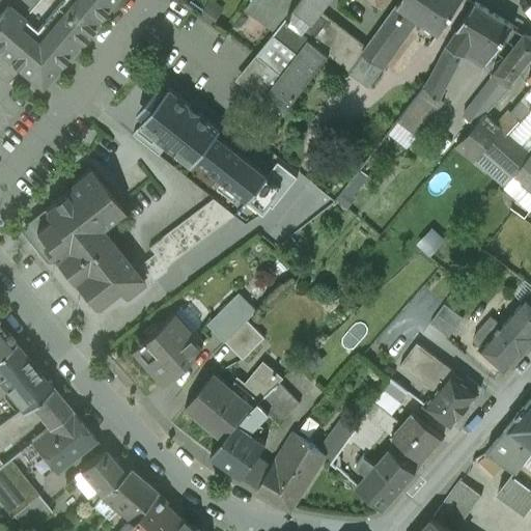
[(0,0),(0,51),(29,77),(31,75),(39,74),(47,74),(49,75),(51,73),(80,38),(81,39),(98,20),(96,19),(112,0),(0,0)]
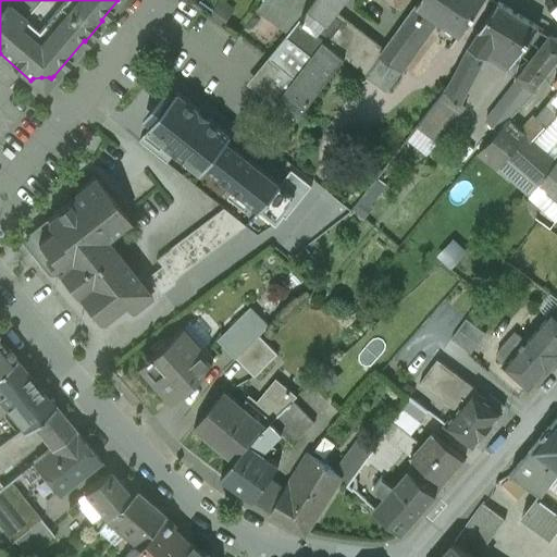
[(223,0),(221,0),(210,16),(223,26),(236,9),(223,0)]
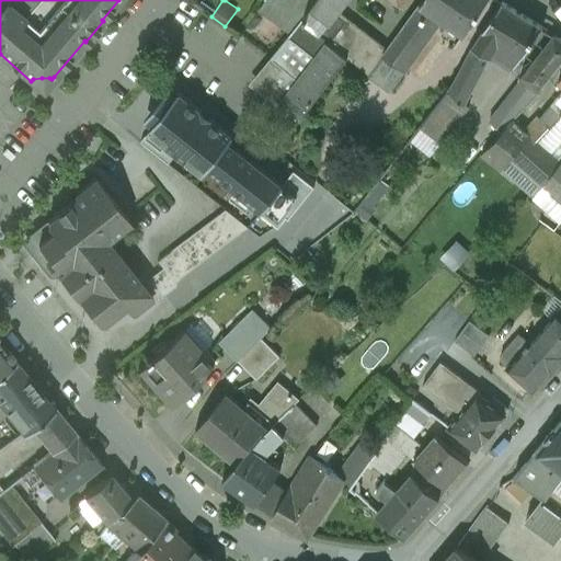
[(263,0),(258,9),(289,34),(301,19),(315,0),(263,0)]
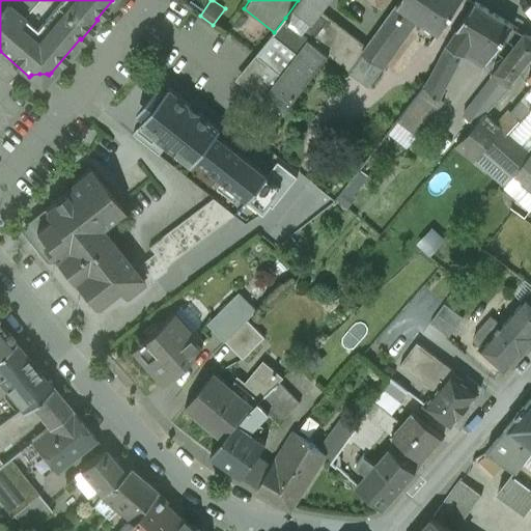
[(313,22),(322,10),(329,0),(298,0),(285,18),(303,31),(311,21),(313,22)]
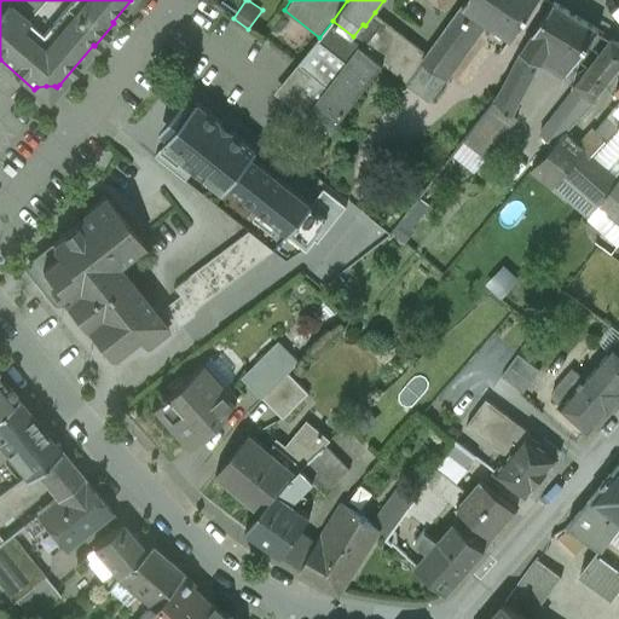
[(383,0),(375,12),(385,21),(399,0),(383,0)]
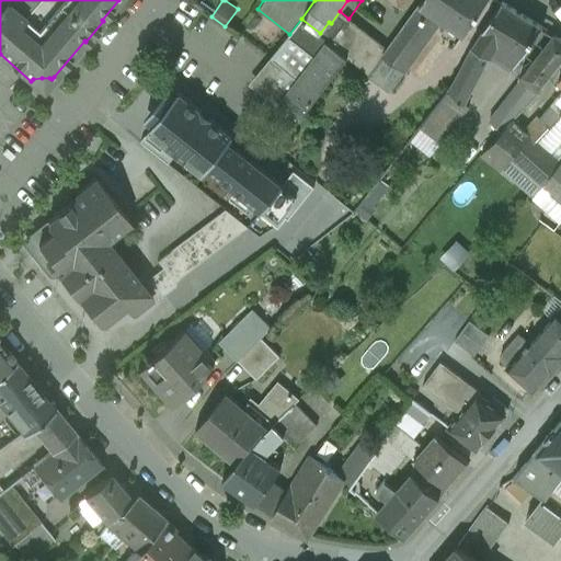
[(424,0),(421,4),(443,21),(464,35),(487,0),(424,0)]
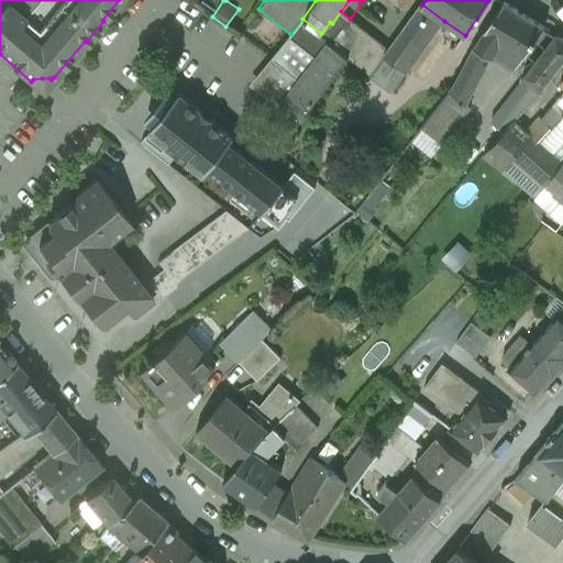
[(544,26),(504,2),(474,46),(492,57),(514,70),(544,26)]
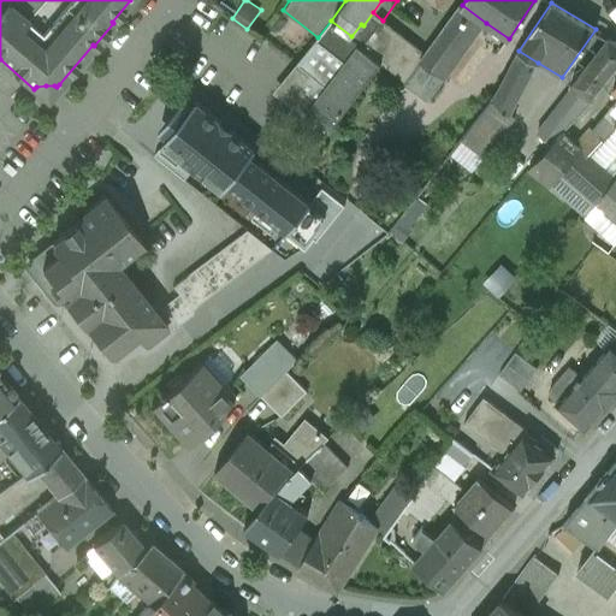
[(486,23),(462,5),(460,4),(425,52),(419,59),(421,61),(445,80),(486,23)]
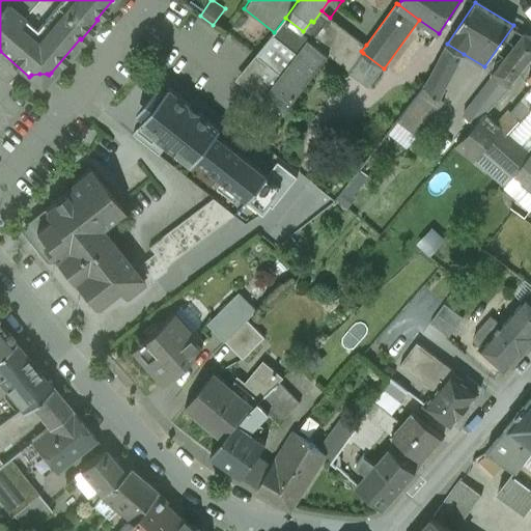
[(303,31),(285,18),(274,32),(238,80),(253,92),(246,102),(258,112),(270,99),(285,110),(329,55),(311,40),(330,18),(322,10),(313,22),(311,21),(303,31)]
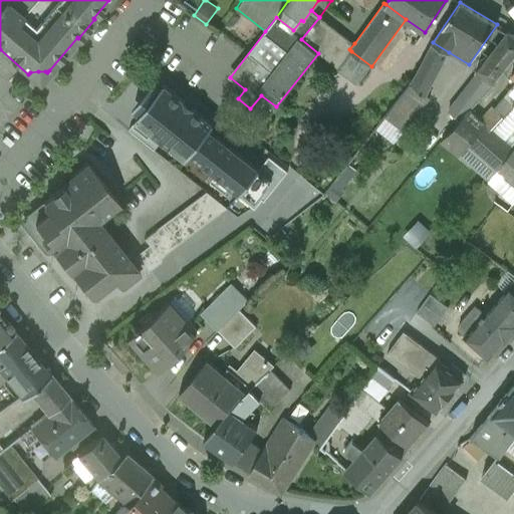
[(319,17),(301,39),(318,53),(339,68),(351,51),(349,49),(354,43),(319,17)]
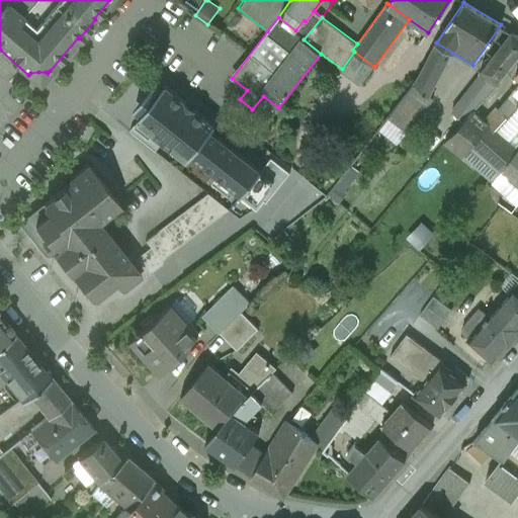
[(517,34),(513,32),(481,73),(498,85),(500,79),(517,55),(517,34)]
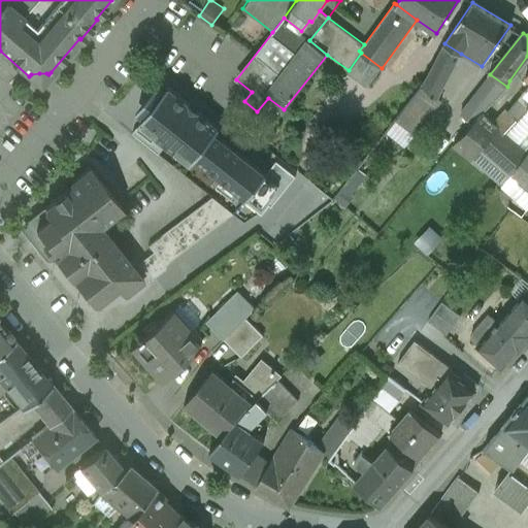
[(444,43),(422,86),(438,98),(461,54),(444,43)]
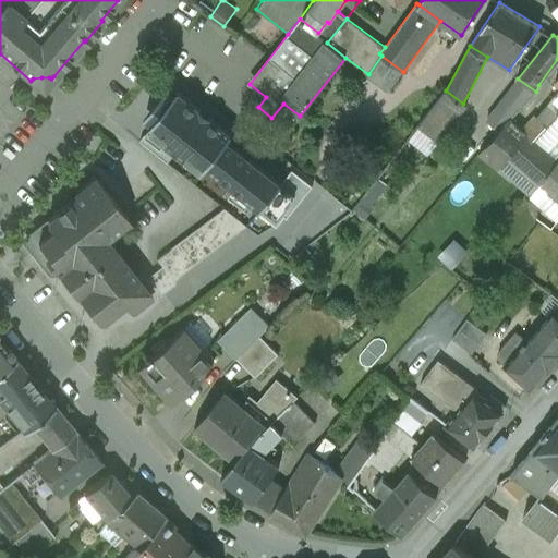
[(403,72),(381,56),(368,74),(366,76),(388,93),(403,72)]
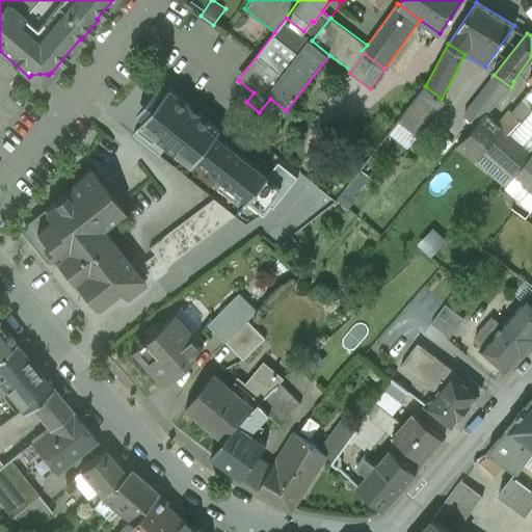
[(442,99),(425,86),(398,121),(419,136),(446,102),(442,99)]
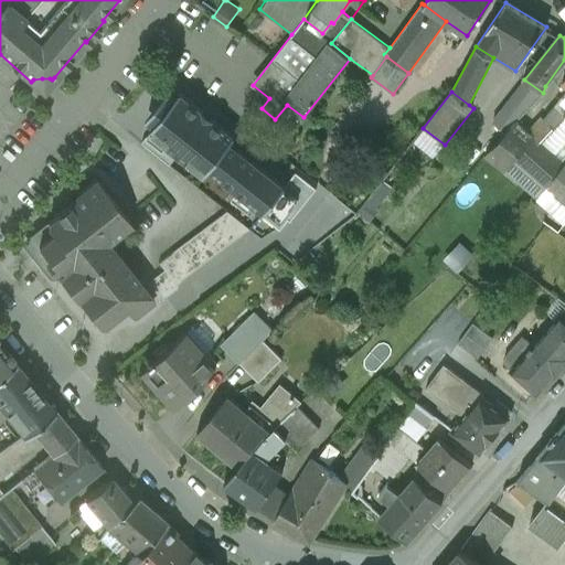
[(264,213),(265,214),(286,188),(285,187),(231,142),(236,137),(181,93),(176,99),(168,93),(147,119),(155,126),(149,131),(150,132),(152,134),(155,131),(168,141),(166,145),(178,155),(189,163),(193,158),(206,169),(203,174),(205,176),(210,170),(264,213)]
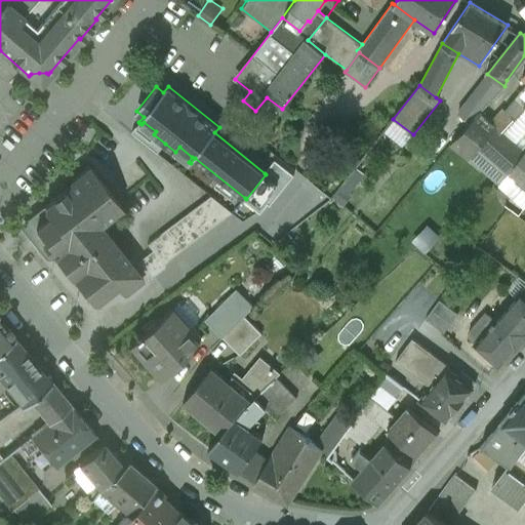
[(158,154),(165,144),(154,134),(156,131),(144,122),(142,124),(139,123),(132,132),(158,154)]
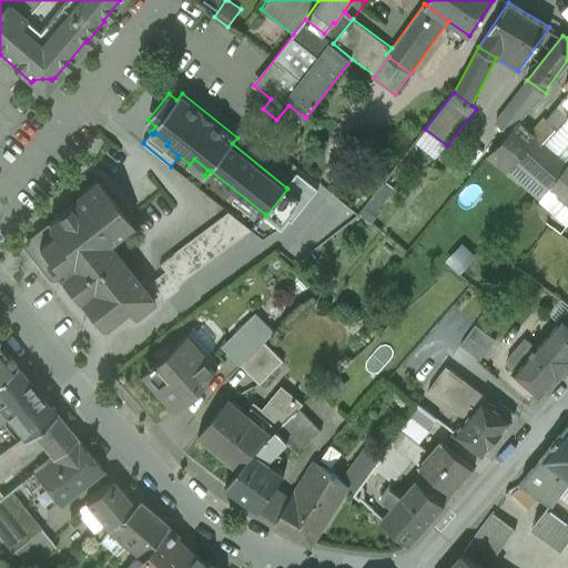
[(298,174),(297,174),(286,188),(287,189),(266,215),(265,214),(263,216),(282,232),(290,222),(292,223),(318,191),(298,174)]
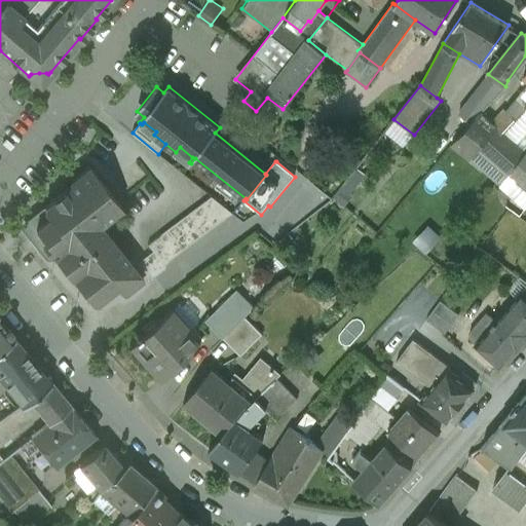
[(122,209),(88,166),(70,181),(70,187),(43,207),(43,211),(47,216),(34,227),(39,233),(55,254),(52,256),(73,280),(74,279),(91,301),(97,302),(117,287),(122,293),(125,293),(143,279),(107,234),(108,219),(122,209)]
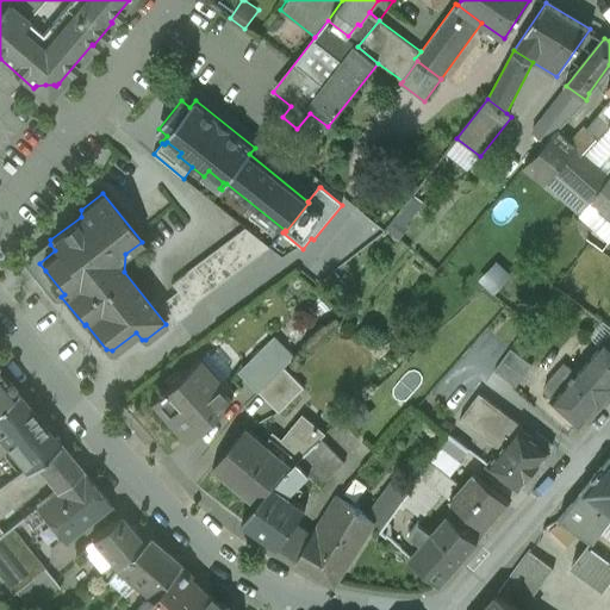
[(394,224),(405,230),(421,199),(411,194),(394,224)]
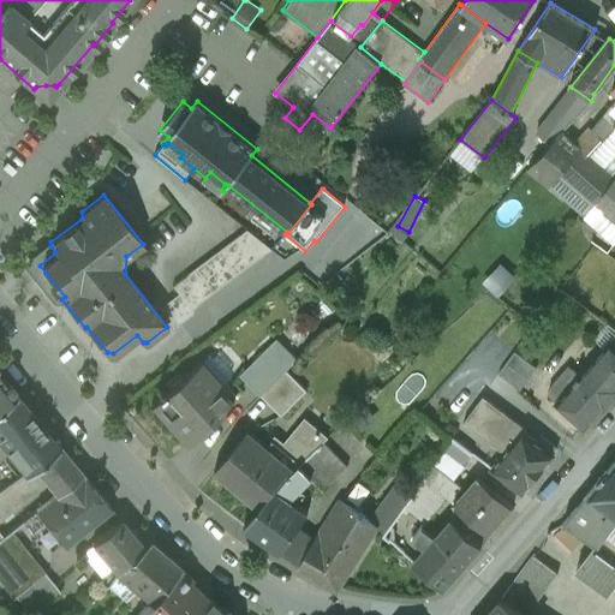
[(348,219),(366,246),(384,236),(366,208),(348,219)]
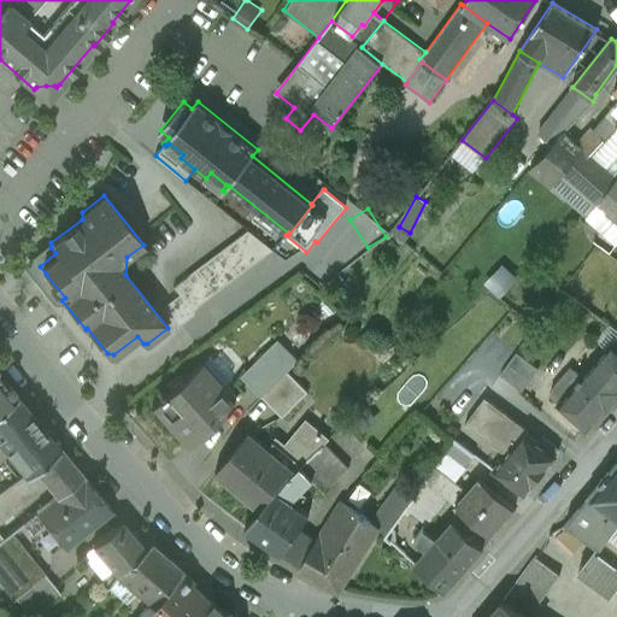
[(274,251),(248,230),(172,287),(178,294),(162,306),(177,327),(195,313),(193,311),(274,251)]
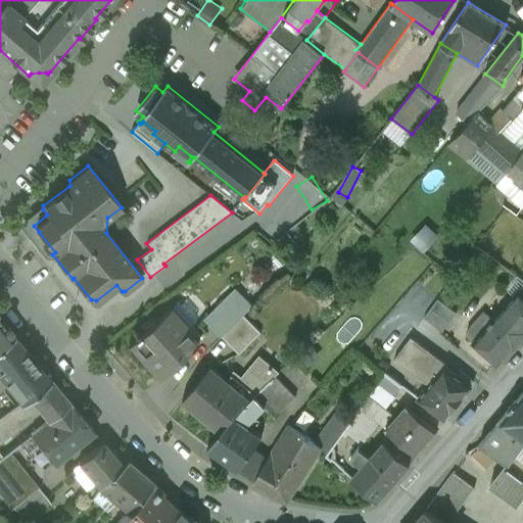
[(52,254),(55,252),(39,232),(34,226),(47,215),(43,209),(43,205),(20,223),(20,227),(45,258),(48,258),(52,254)]
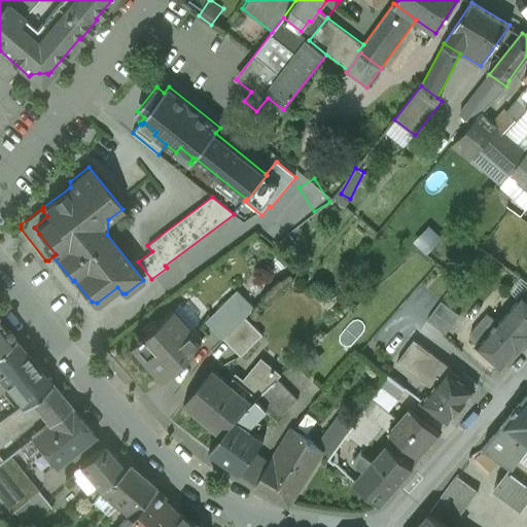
[(443,238),(429,224),(413,242),(427,255),(443,238)]
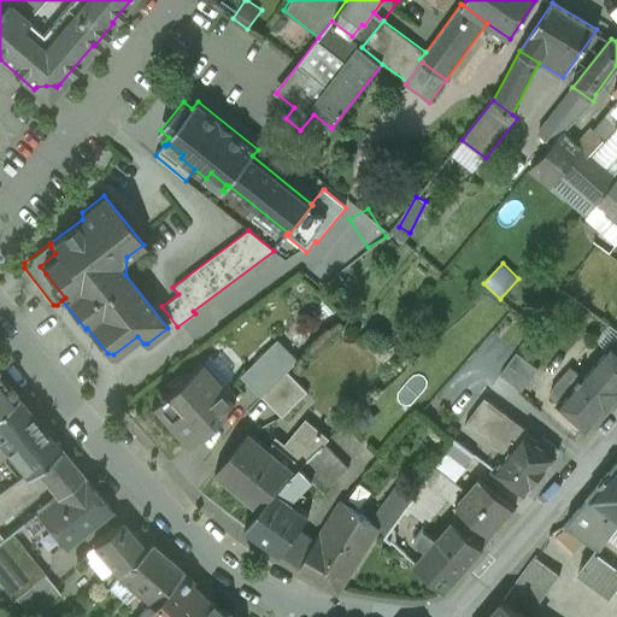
[(550,317),(542,328),(552,335),(559,325),(550,317)]
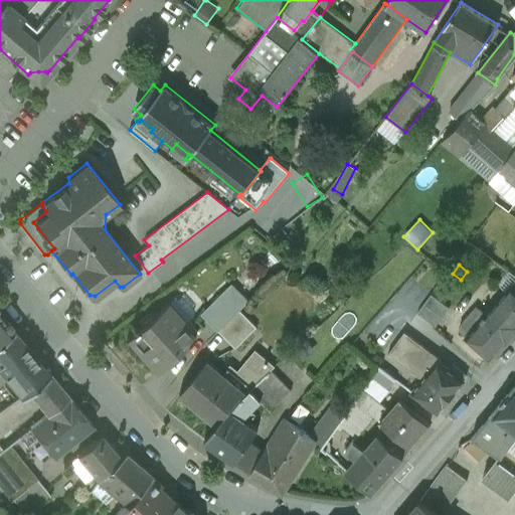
[(507,338),(514,328),(514,291),(511,288),(503,281),(491,295),(499,302),(487,316),(501,329),(498,332),(507,338)]
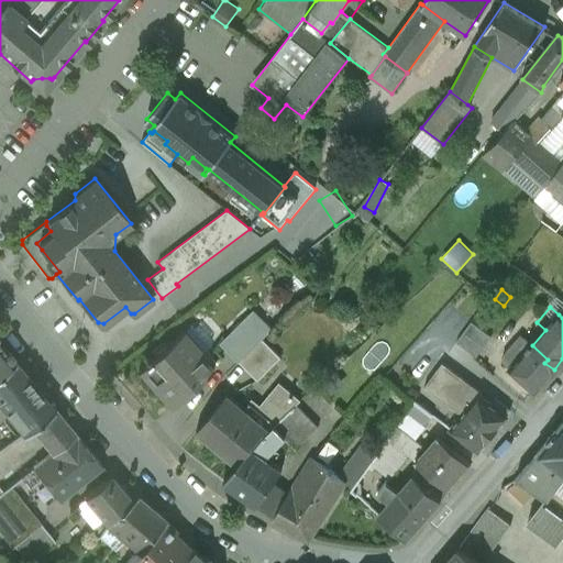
[(254,310),(220,343),(239,362),(262,339),(273,329),(254,310)]
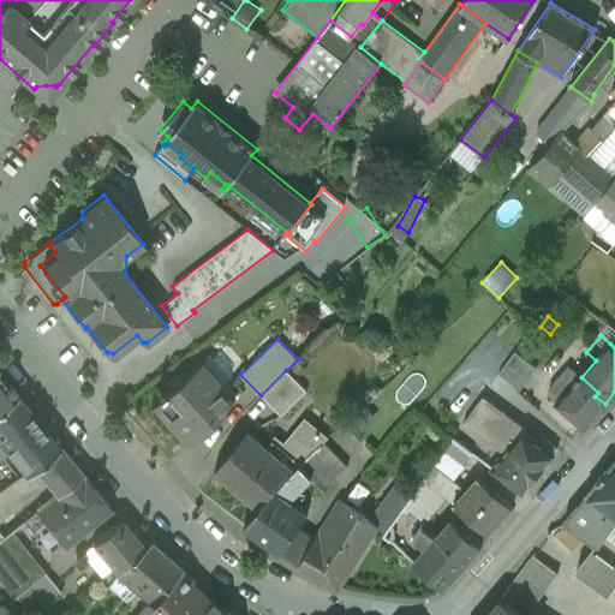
[(515,352),(499,375),(520,390),(537,369),(515,352)]
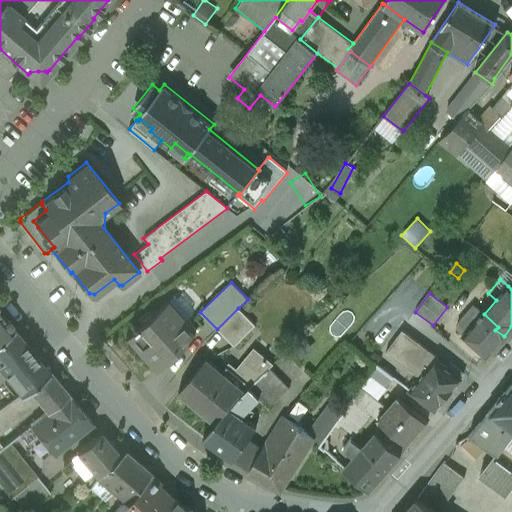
[(125,338),(155,371),(195,334),(167,302),(136,328),(136,327),(131,331),(132,332),(125,338)]
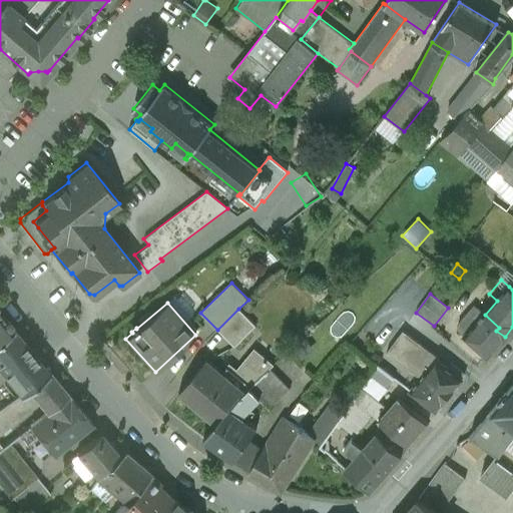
[(487,357),(505,337),(496,331),(499,328),(485,315),(474,306),(458,325),(459,331),(466,337),(465,338),(487,357)]
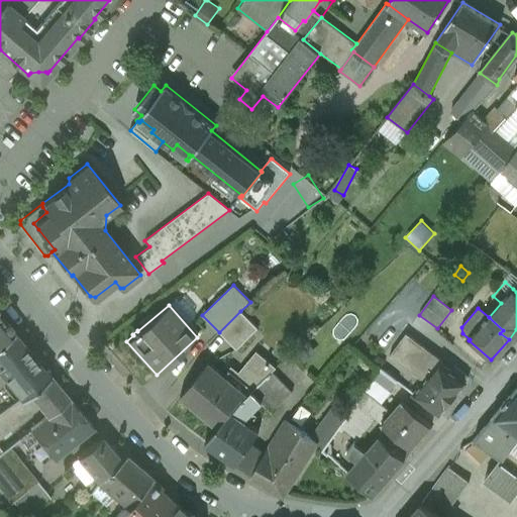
[(240,311),(219,332),(236,350),(259,329),(240,311)]
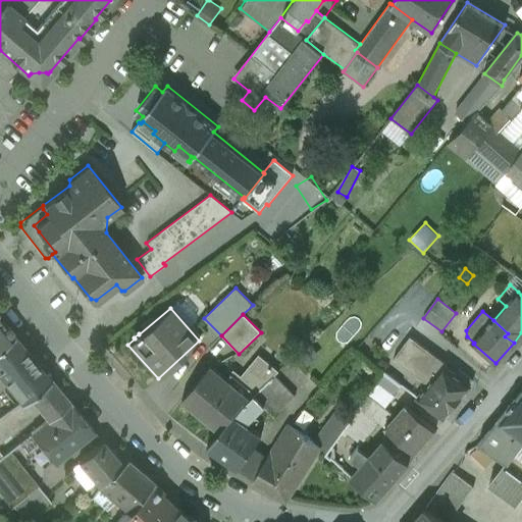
[(0,346),(13,333),(0,317),(0,346)]
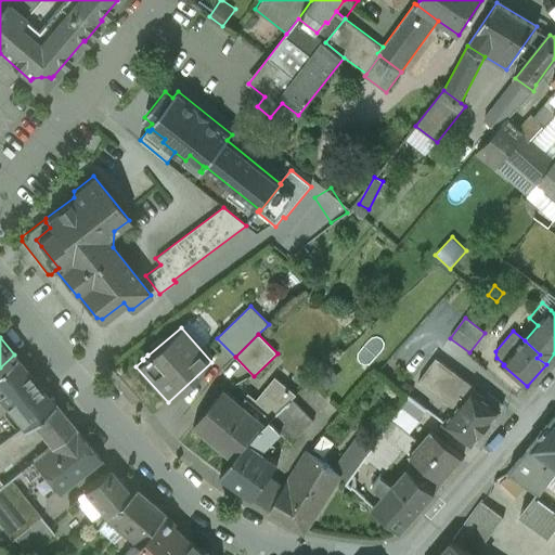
[(14,355),(0,368),(0,400),(10,413),(22,428),(30,422),(54,402),(14,355)]
